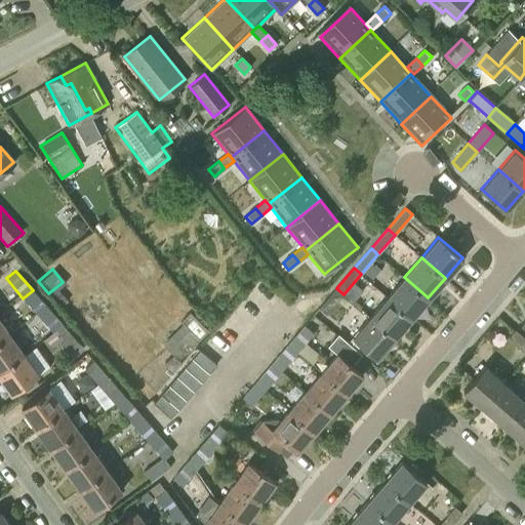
[(410,318),(428,297),(404,277),(387,297),(410,318)]
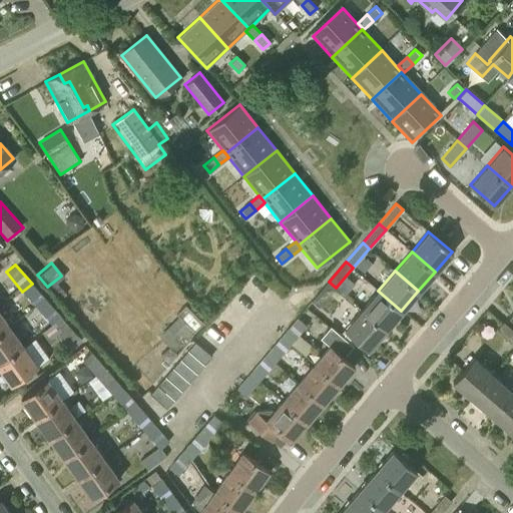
[(319,308),(336,288),(329,282),(312,302),(319,308)]
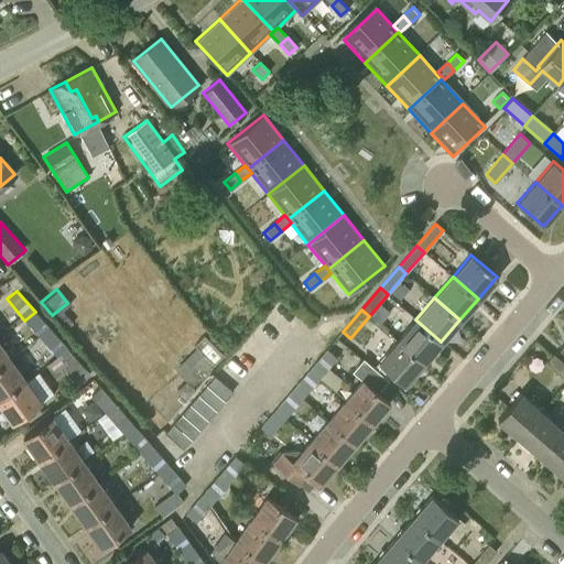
[(43,342),(53,333),(35,312),(24,321),(43,342)]
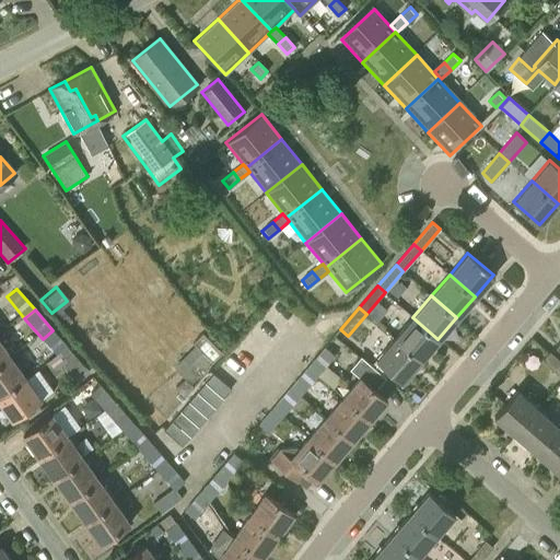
[(420,360),(438,339),(412,317),(394,338),(420,360)]
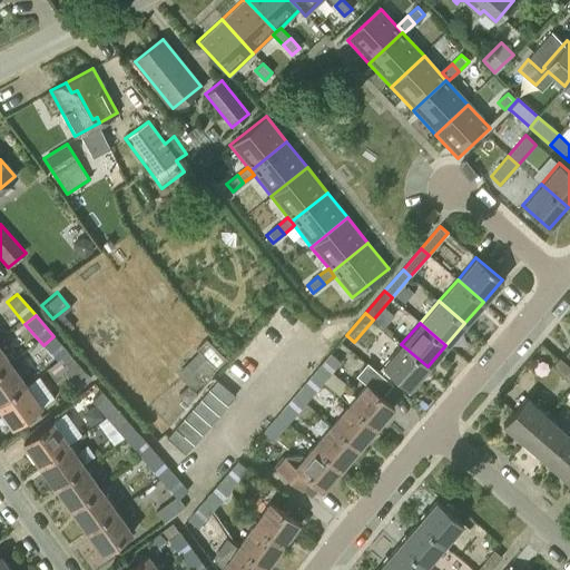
[(61,365),(71,356),(53,336),(43,345),(61,365)]
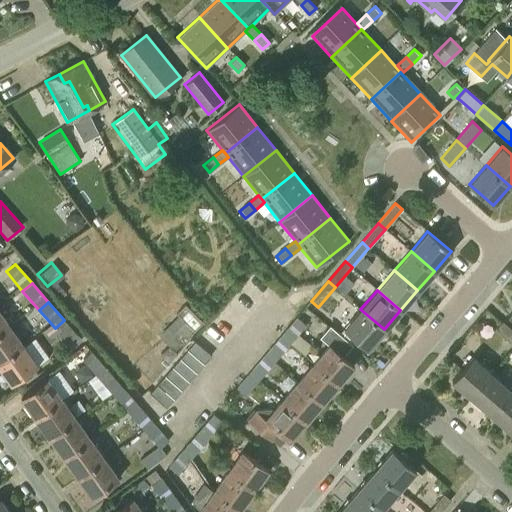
[(170,346),(200,318),(185,303),(175,313),(177,316),(158,334),(170,346)]
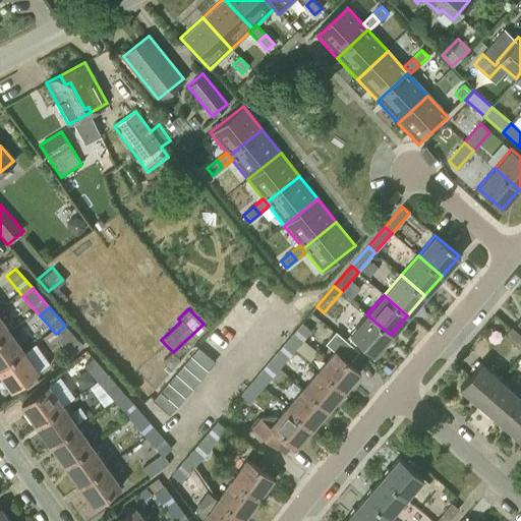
[(373,355),(391,335),(366,314),(349,335),(373,355)]
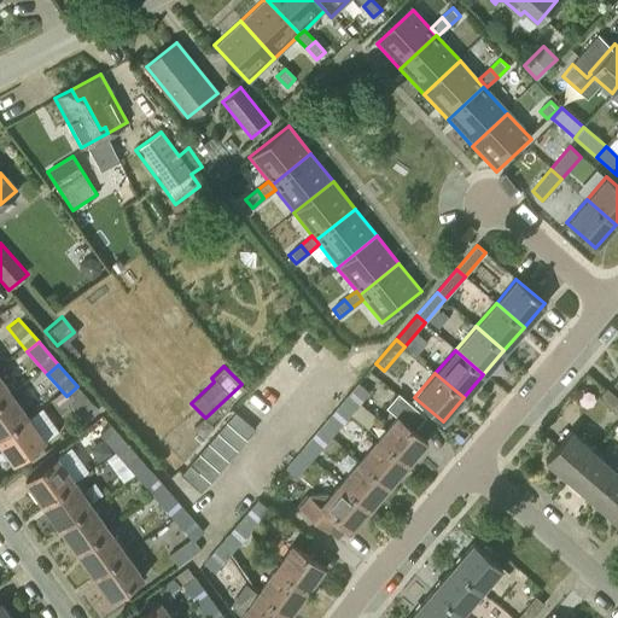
[(339,404),(351,414),(369,392),(359,383),(339,404)]
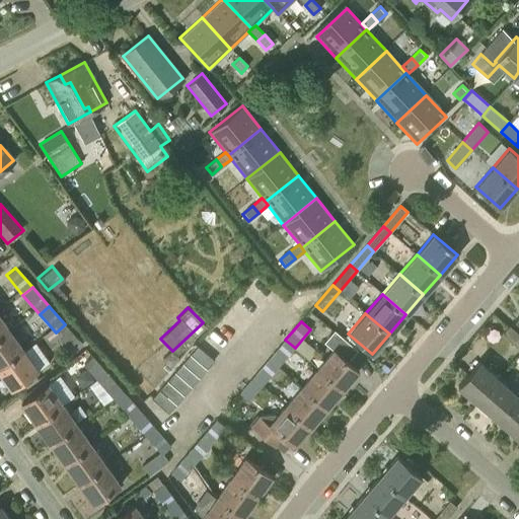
[(65,324),(56,332),(72,353),(82,345),(65,324)]
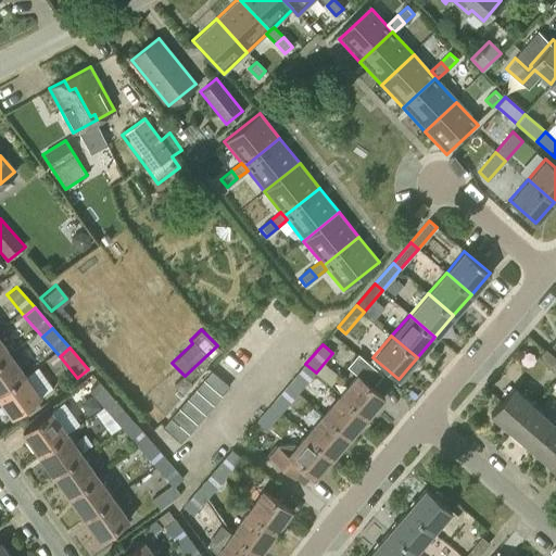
[(353,371),(366,359),(357,350),(344,362),(353,371)]
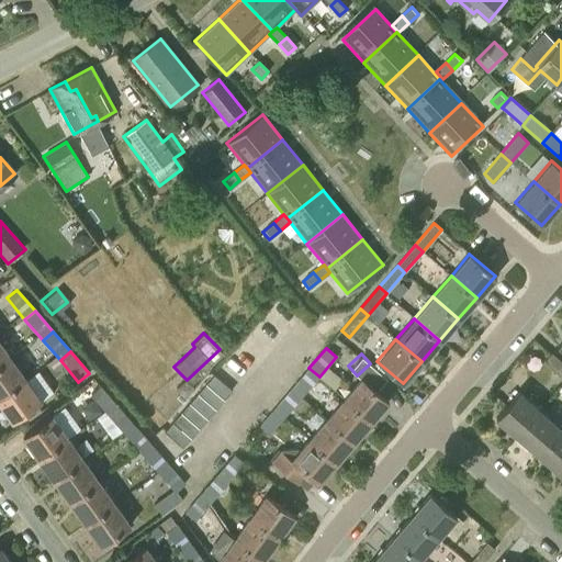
[(561,375),(561,362),(551,353),(544,361),(561,375)]
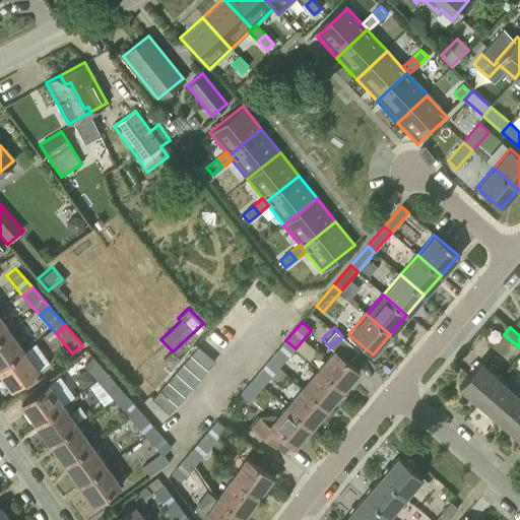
[(0,367),(22,350),(8,330),(0,335),(0,367)]
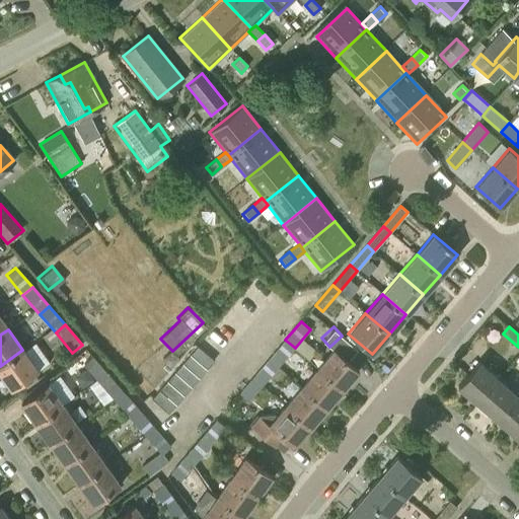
[(21,347),(35,367),(48,359),(34,339),(21,347)]
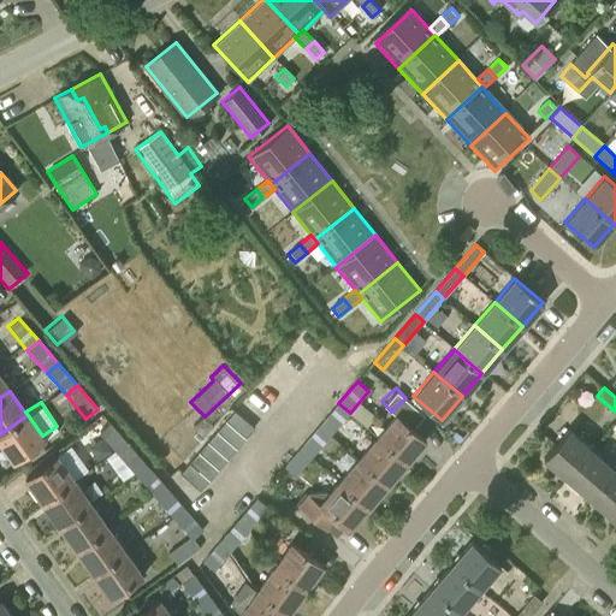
[(332,433),(350,413),(338,403),(320,424),(332,433)]
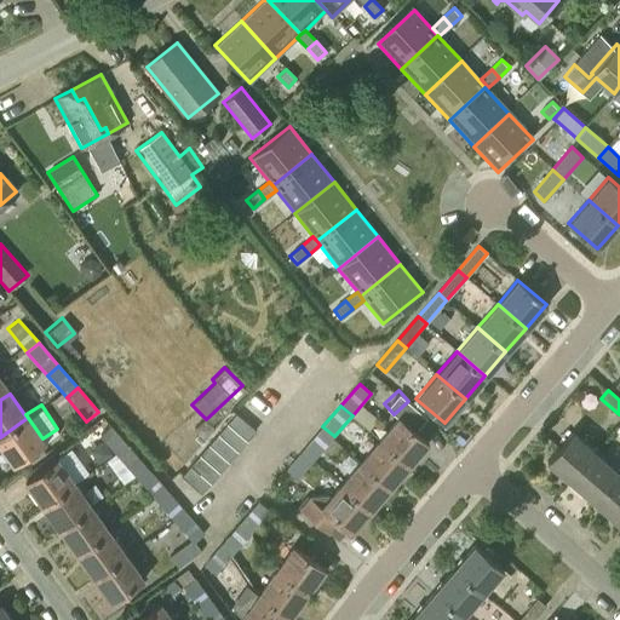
[(227,424),(246,441),(256,430),(235,413),(227,424)]
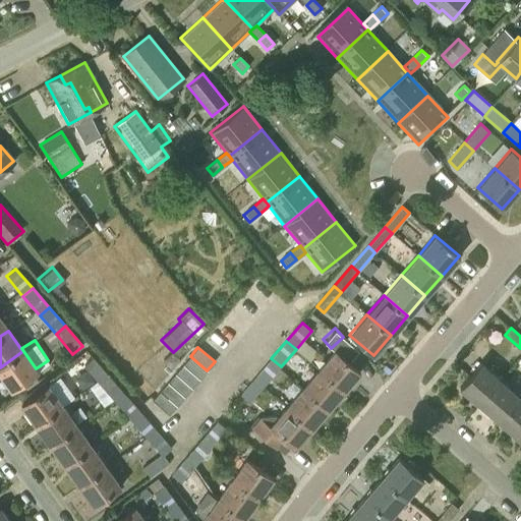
[(22,351),(0,367),(0,372),(12,390),(38,371),(22,351)]
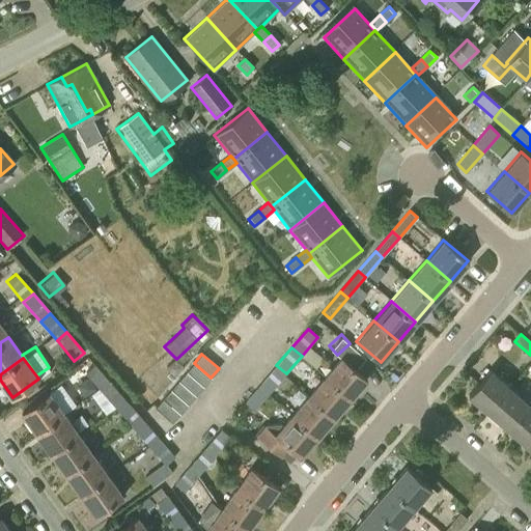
[(329,373),(353,394),(366,379),(342,358),(329,373)]
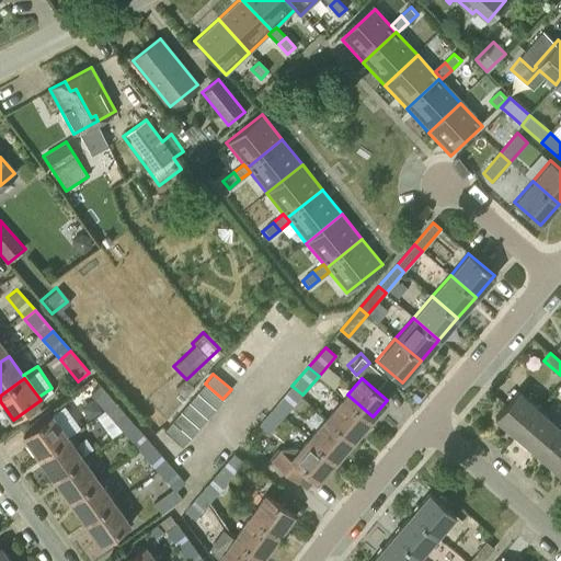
[(98,387),(91,379),(84,385),(91,392),(90,393),(102,407),(112,398),(100,385),(98,387)]
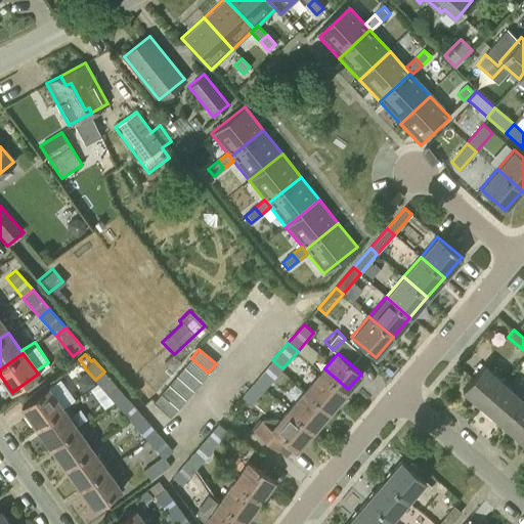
[(201,382),(208,373),(191,358),(183,366),(201,382)]
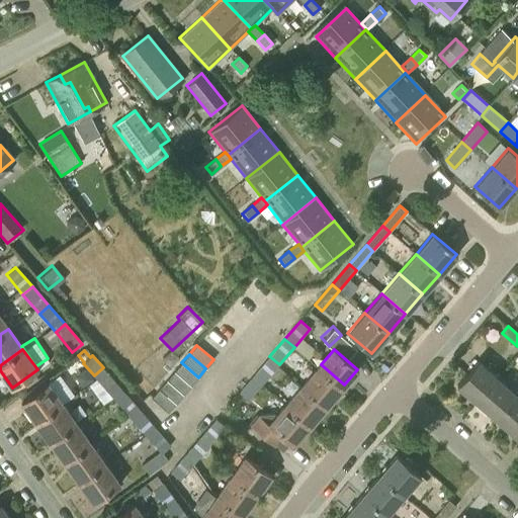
[(264,381),(279,364),(269,356),(254,373),(264,381)]
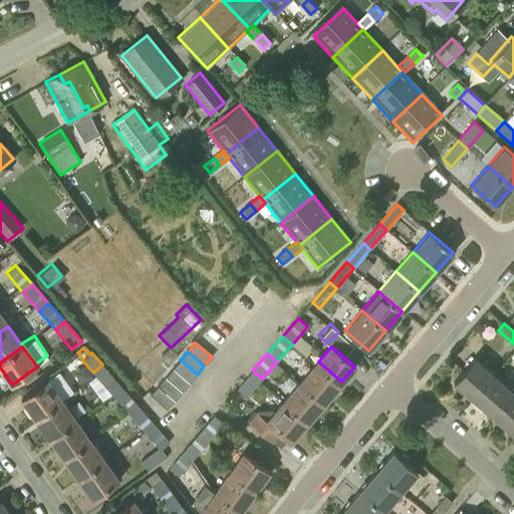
[(473,399),(493,375),(473,358),(453,381),(473,399)]
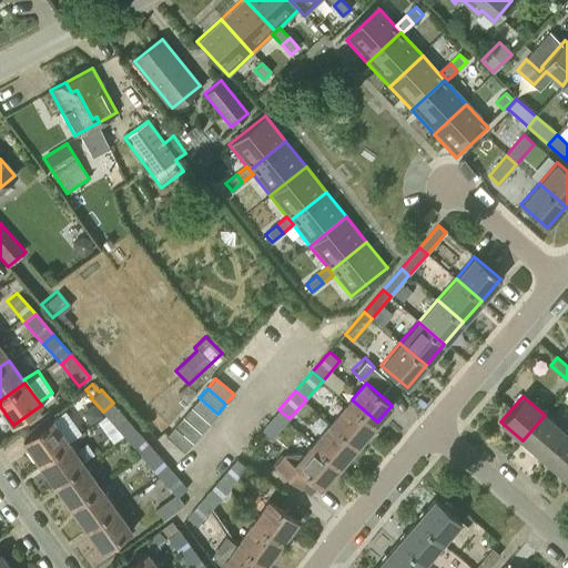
[(209,423),(217,414),(199,397),(191,407),(209,423)]
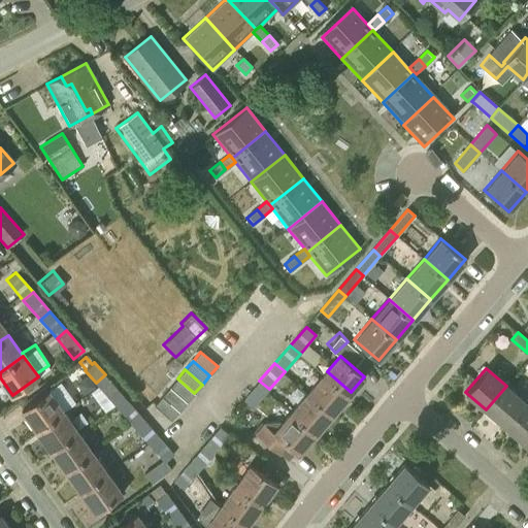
[(333,413),(351,392),(327,371),(309,392),(333,413)]
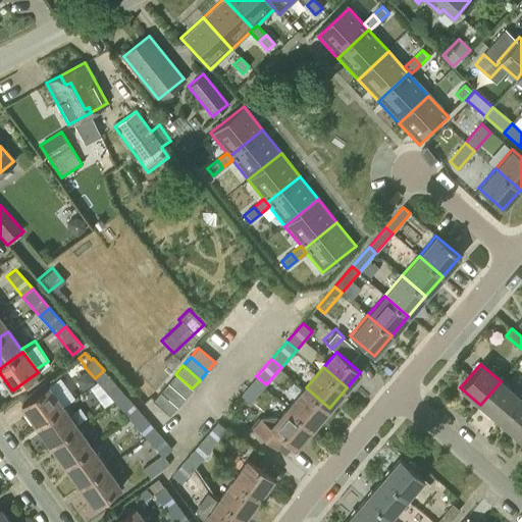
[(112,398),(121,389),(104,370),(95,378),(112,398)]
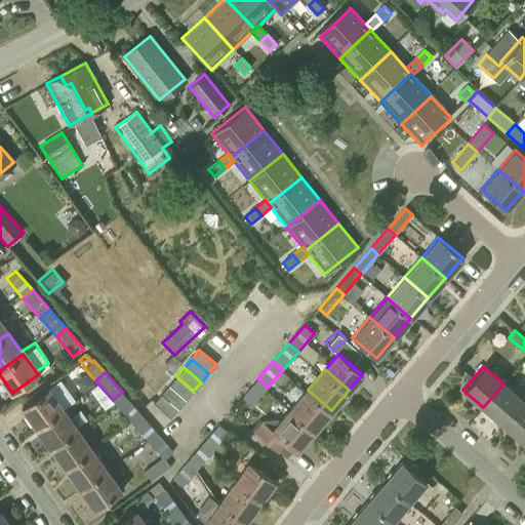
[(186,400),(193,391),(176,376),(168,386),(186,400)]
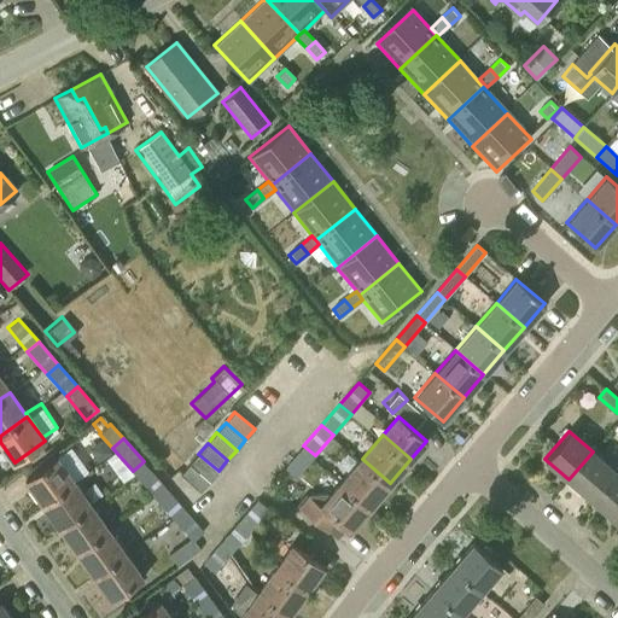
[(296,477),(315,455),(303,445),(285,467),(296,477)]
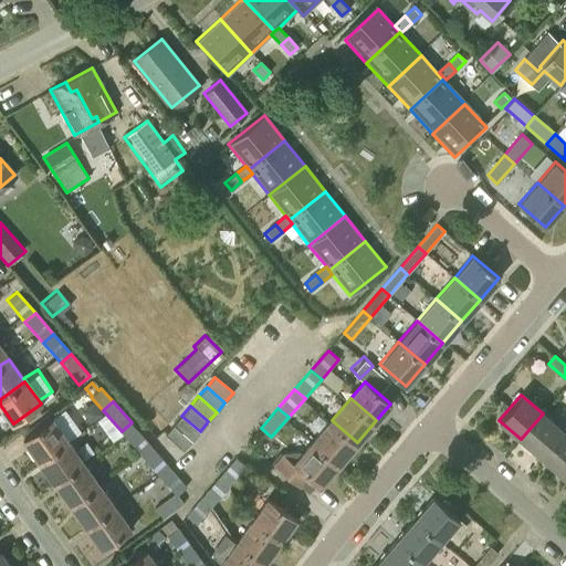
[(564,432),(564,431),(543,413),(521,439),(542,458),(564,432)]
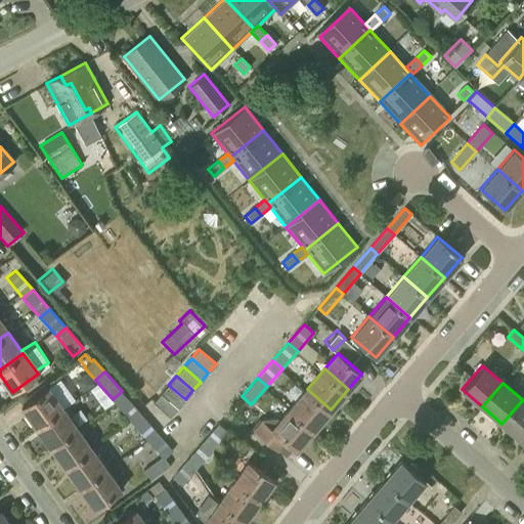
[(178,407),(185,399),(168,385),(161,393),(178,407)]
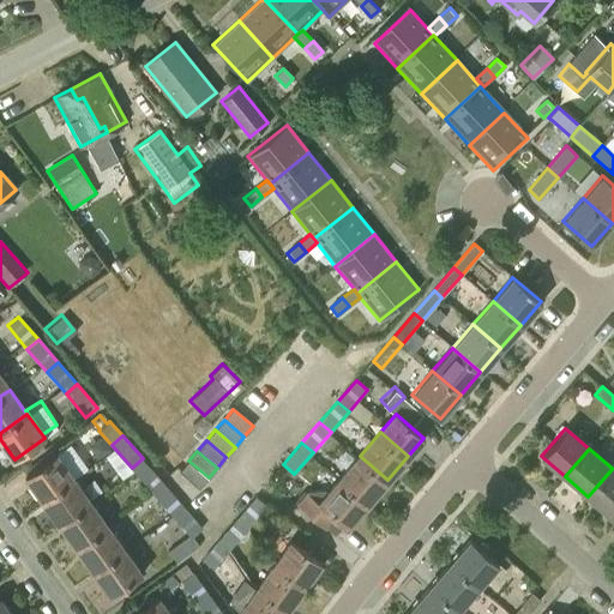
[(43,500),(73,479),(55,455),(32,470),(25,476),(43,500)]
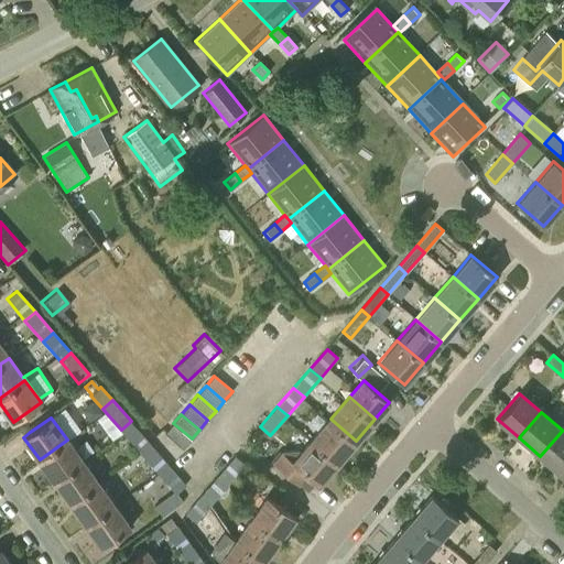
[(337,462),(356,441),(331,419),(311,441),(337,462)]
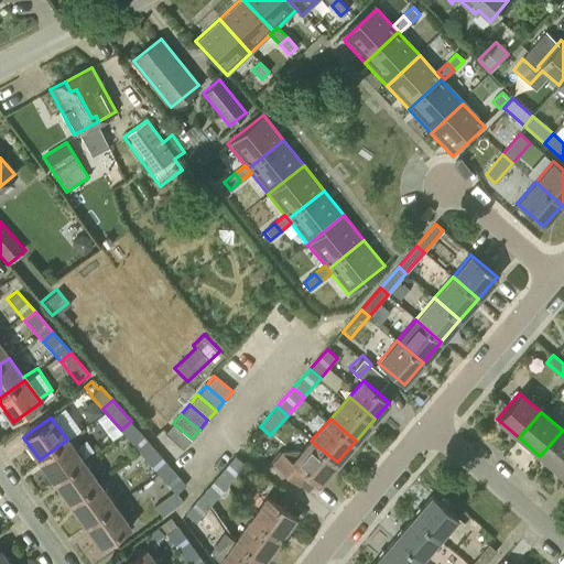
[(139,451),(149,442),(131,421),(121,430),(139,451)]
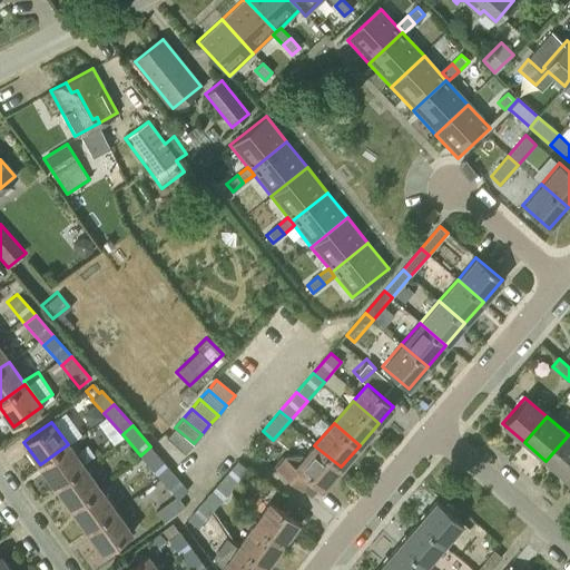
[(185,453),(194,443),(175,428),(166,438),(185,453)]
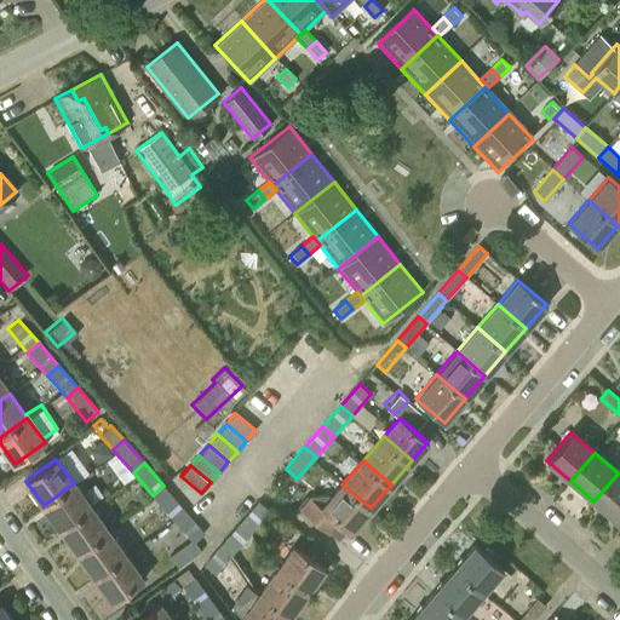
[(618,474),(593,501),(618,522),(619,518),(619,470),(618,472),(618,474)]
